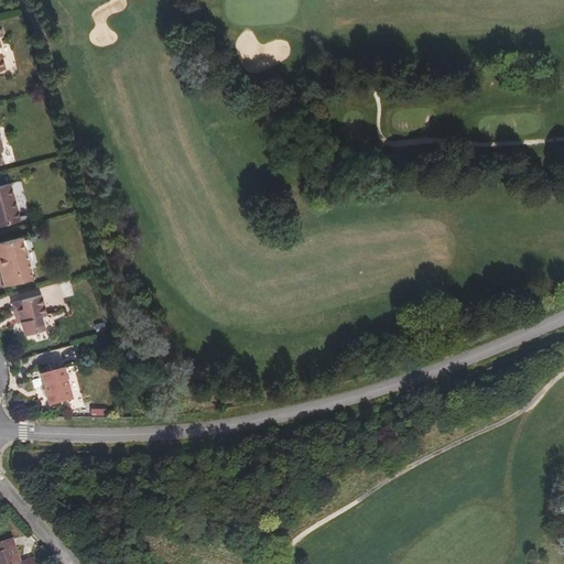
[(0,226),(21,221),(10,184),(0,186),(0,226)]
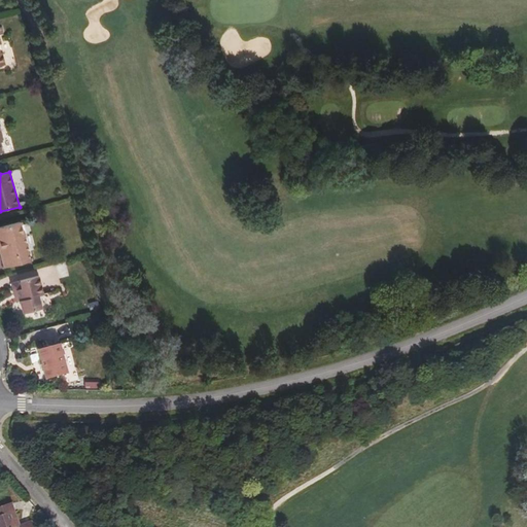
[(22,222),(0,227),(0,236),(4,251),(0,252),(4,269),(32,261),(22,222)]
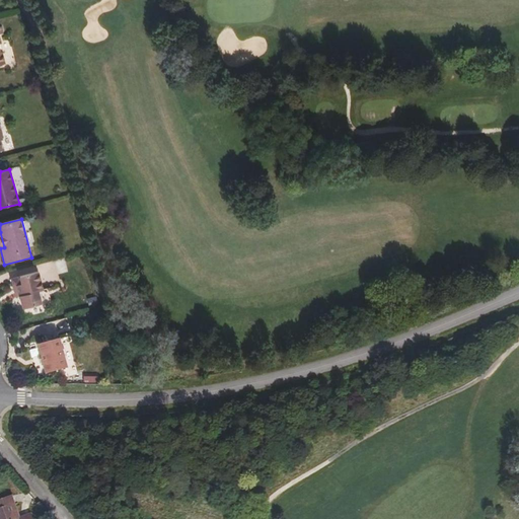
[(60,274),(67,272),(65,260),(58,262),(60,274)]
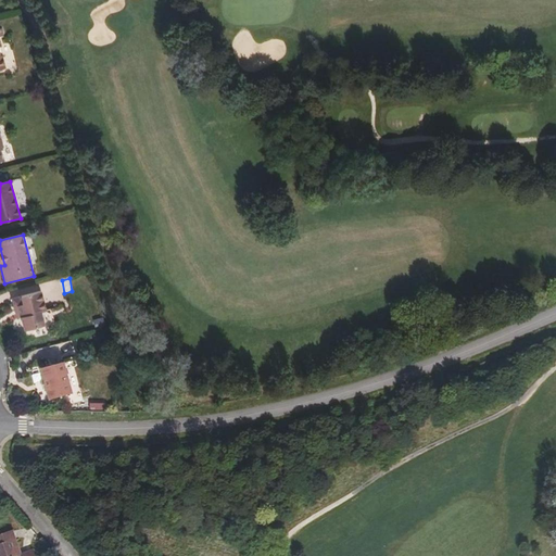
[(16,298),(19,305),(22,317),(25,331),(45,326),(40,312),(46,311),(40,291),(22,295),(16,298)]
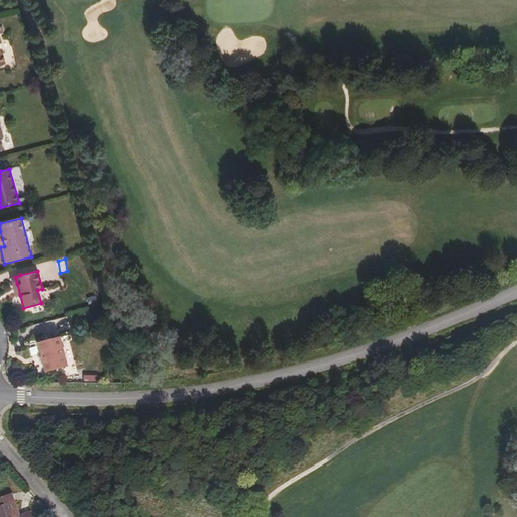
[(59,337),(37,343),(45,373),(67,367),(59,337)]
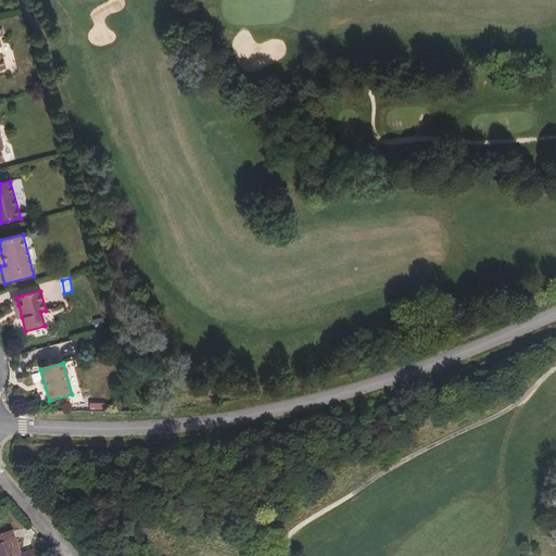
[(22,554),(13,530),(0,534),(0,543),(13,539),(19,555),(22,554)]
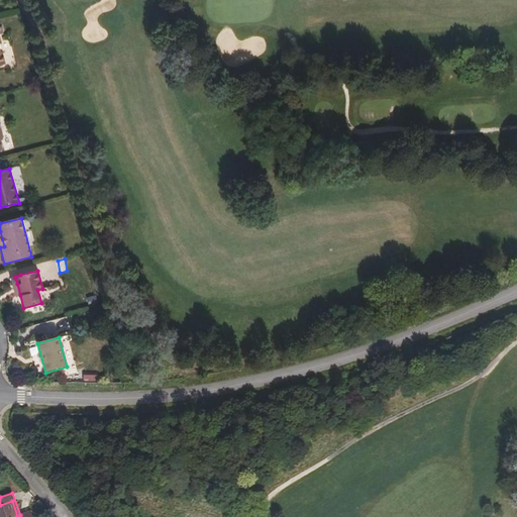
[(17,516),(12,501),(0,505),(0,516),(31,516),(30,512),(20,515),(17,516)]
